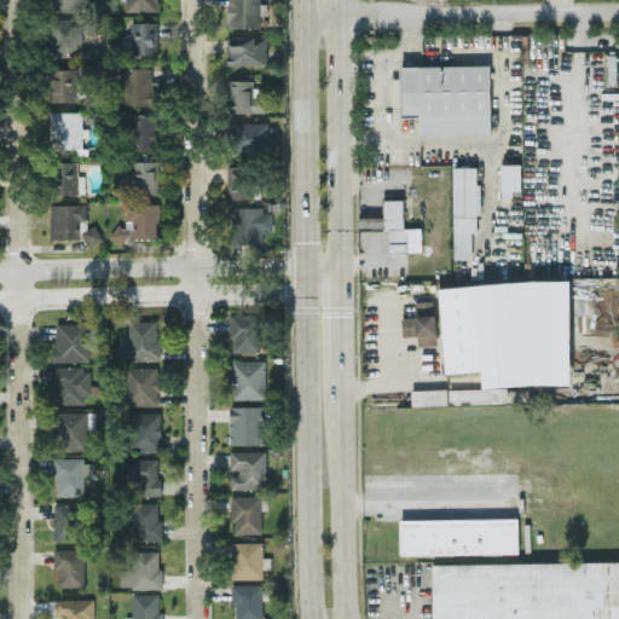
[(125,0),(126,10),(157,9),(157,0),(125,0)]
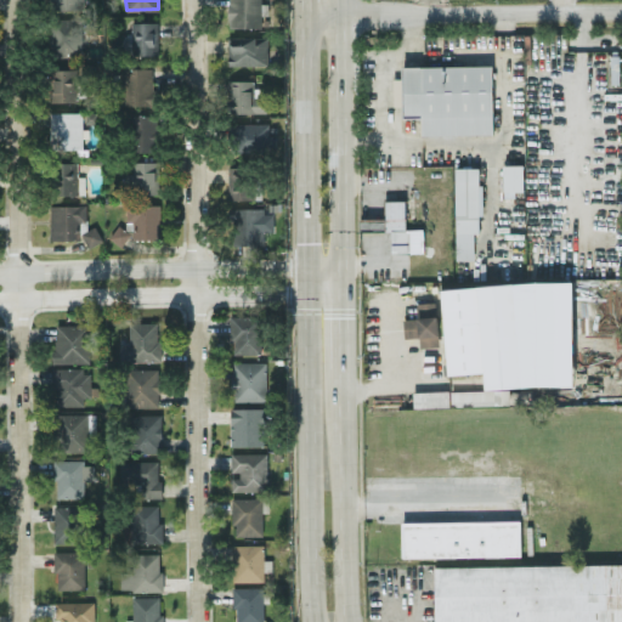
[(260,0),(230,0),(230,26),(260,26),(260,0)]
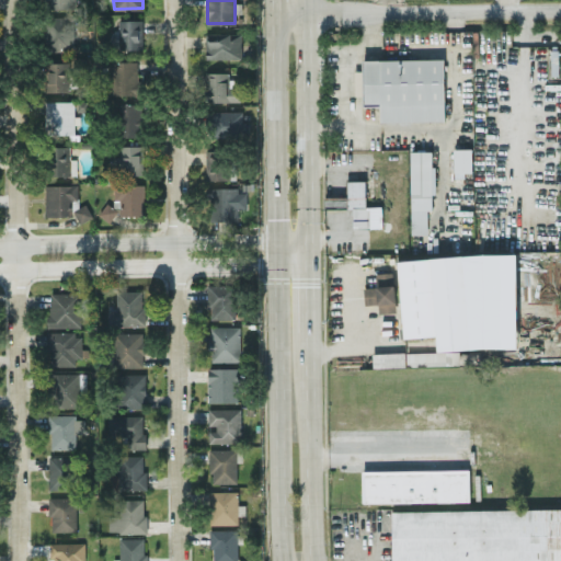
[(73,50),(75,16),(45,15),(45,49),(73,50)]
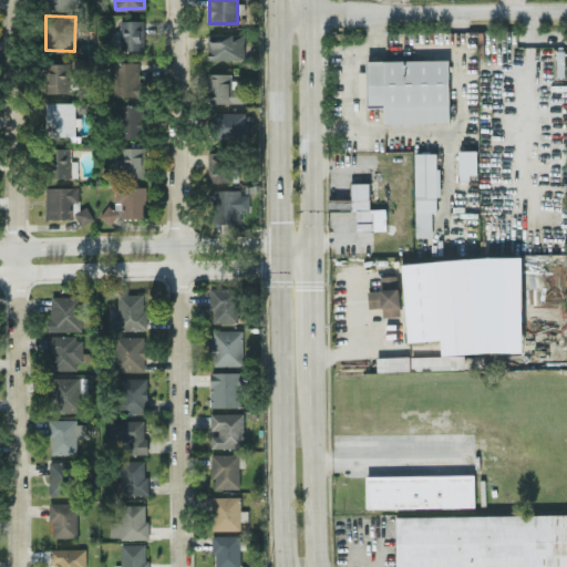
[(207,59),(244,59),(244,33),(207,32),(207,59)]
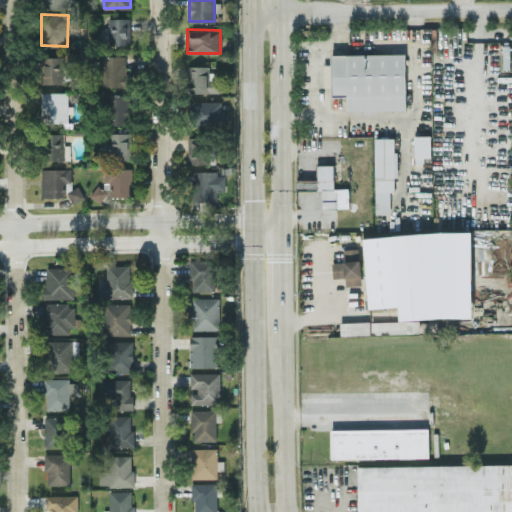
[(344,110),(403,109),(403,53),(329,53),(329,94),(344,94),(344,110)]
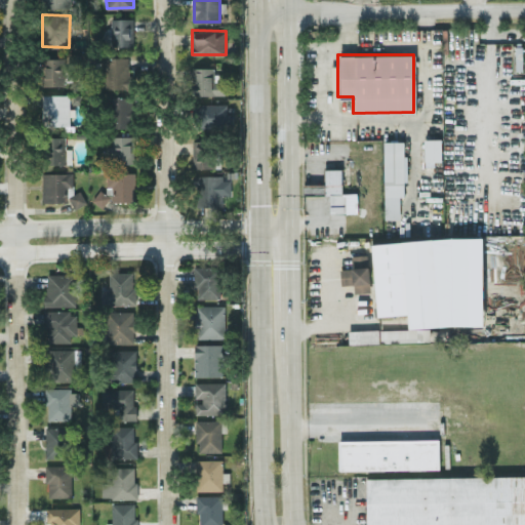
[(128,56),(101,57),(102,88),(133,87),(132,68),(128,68),(128,56)]
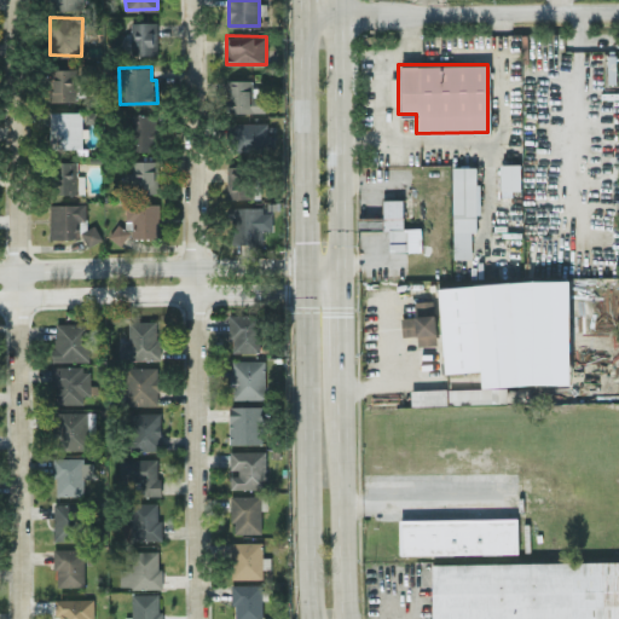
[(226,111),(265,111),(265,96),(253,96),(253,79),(226,79),(226,111)]
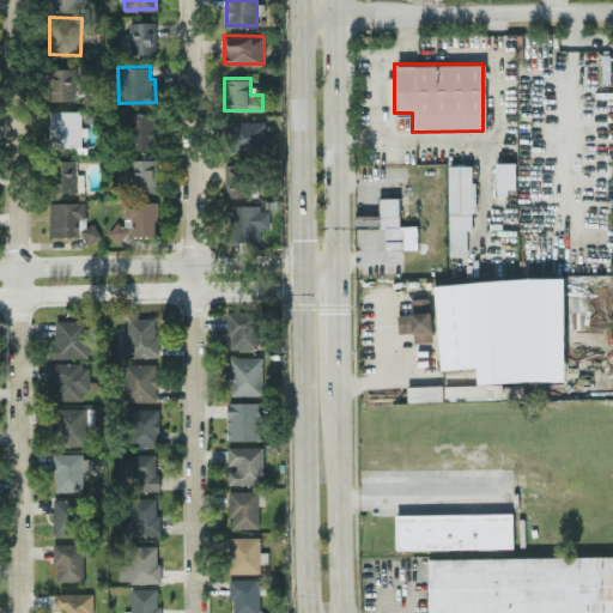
[(49,146),(82,146),(80,109),(49,110),(49,146)]
